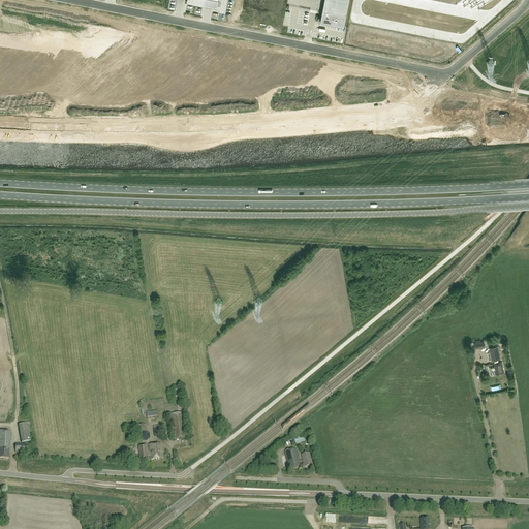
[(319,19),(319,21),(344,26),(348,0),(324,0),(321,19),(319,19)]
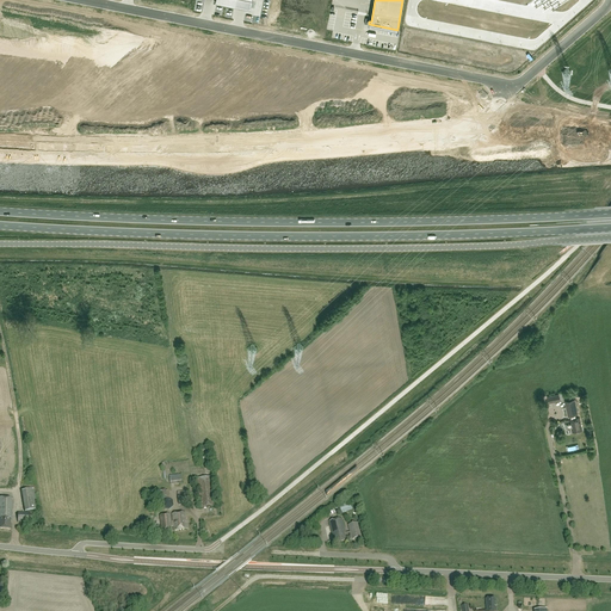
[(449,5),(434,14),(437,19),(452,8),(449,5)]
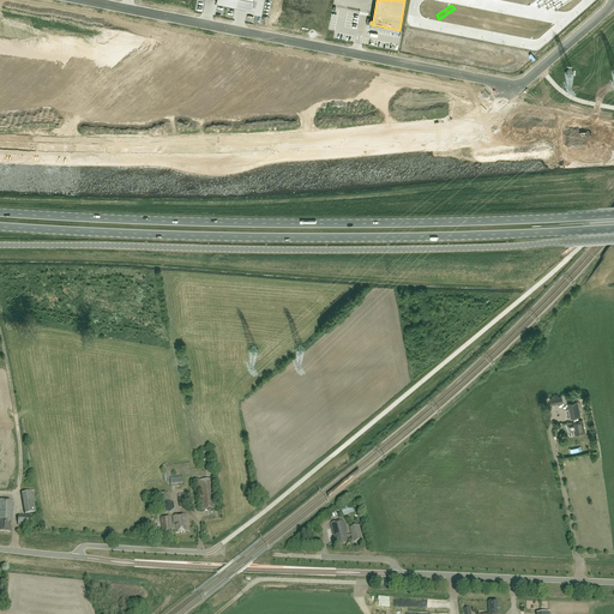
[(571,419),(575,417),(575,422),(578,421),(578,417),(579,416),(577,402),(569,403),(571,419)]
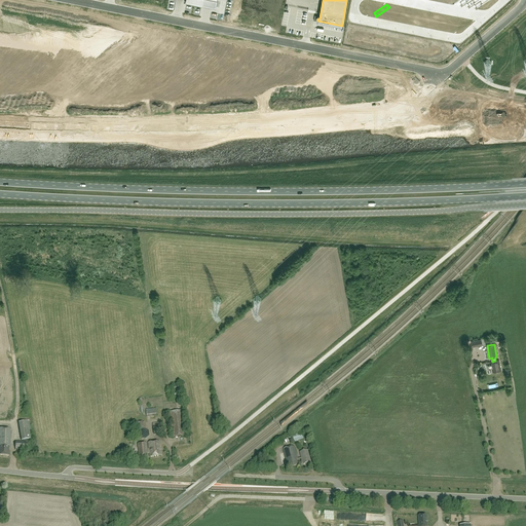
[(501,370),(499,360),(495,361),(492,362),(490,362),(491,363),(487,364),(486,366),(487,369),(488,370),(492,369),(493,372),(501,370)]
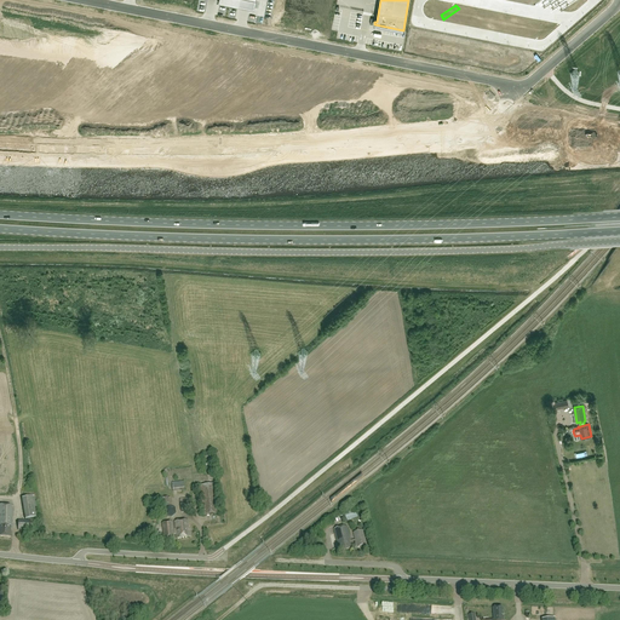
[(185,492),(184,482),(178,482),(178,478),(172,480),(173,493),(185,492)]
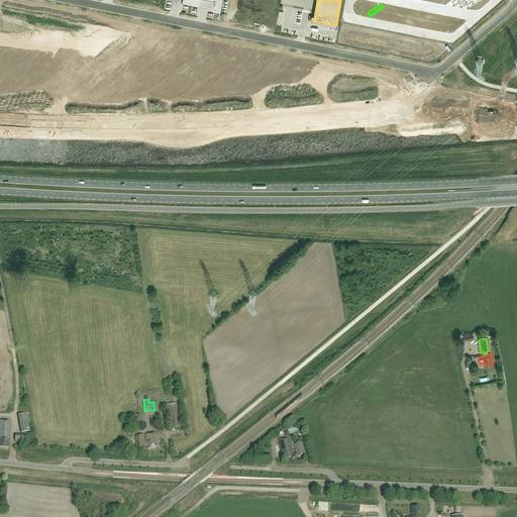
[(184,428),(181,404),(167,406),(170,429),(184,428)]
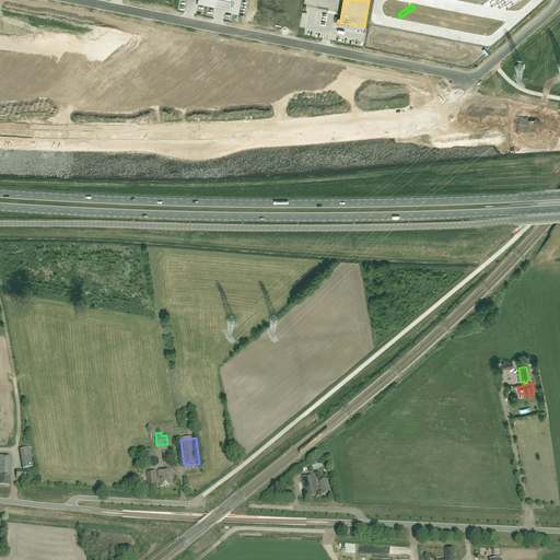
[(34,468),(31,448),(20,451),(23,469),(34,468)]
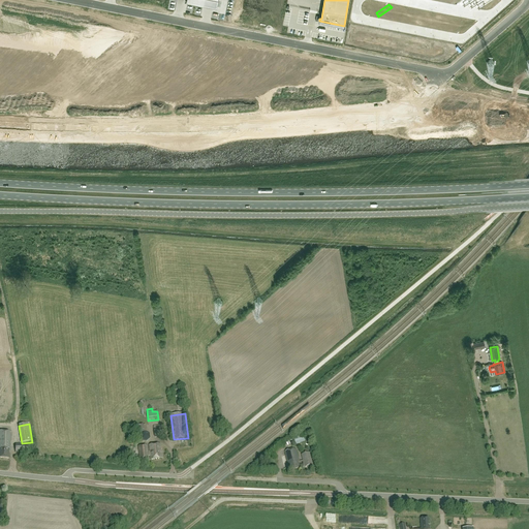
[(147,432),(146,425),(144,425),(144,424),(131,425),(131,433),(128,433),(128,439),(133,439),(133,433),(147,432)]
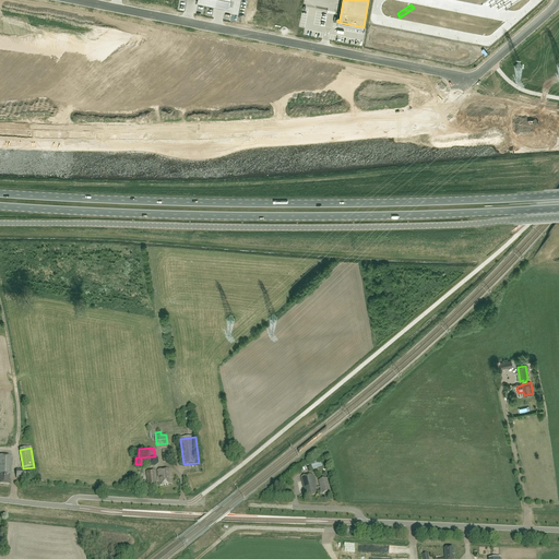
[(171,461),(170,454),(168,454),(168,450),(163,450),(164,462),(171,461)]
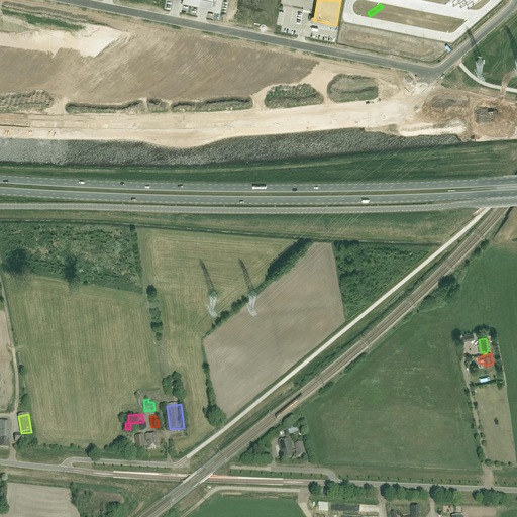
[(0,447),(9,448),(10,422),(0,421),(0,447)]
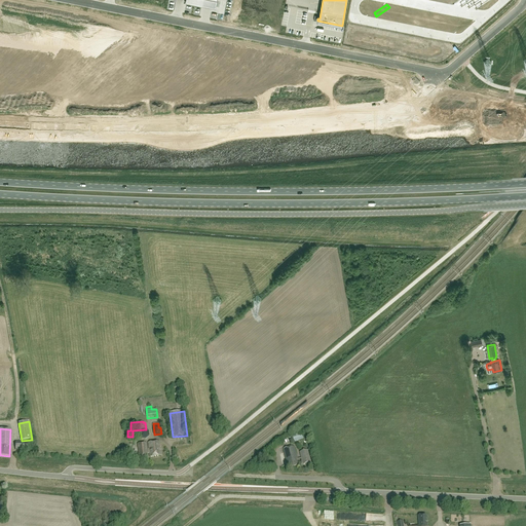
[(150,436),(149,431),(145,430),(141,434),(142,438),(147,440),(150,436)]
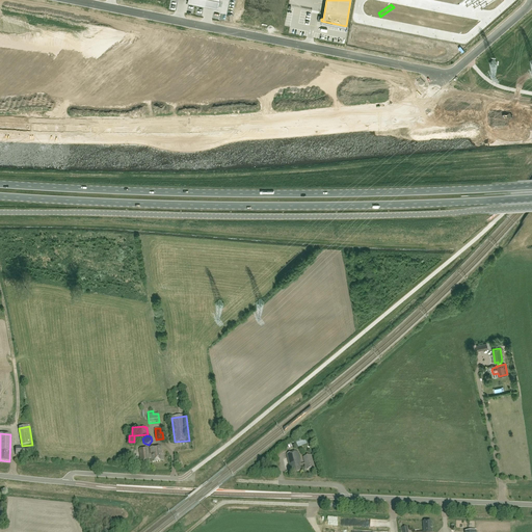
[(308,444),(304,437),(295,441),(297,447),(308,444)]
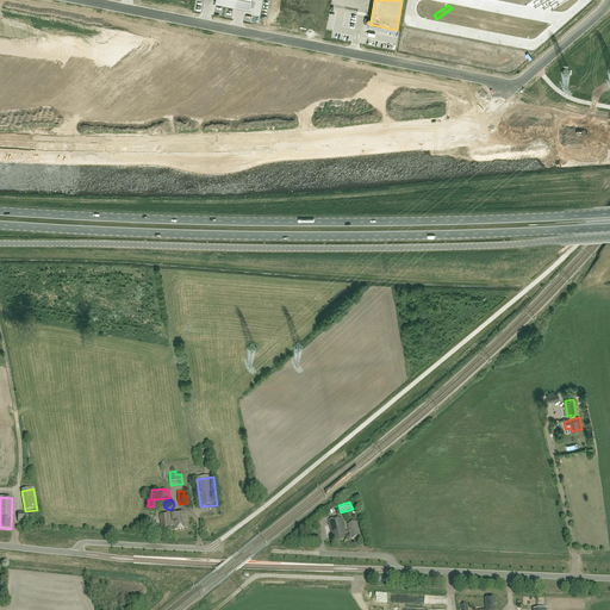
[(187,529),(185,511),(160,515),(162,530),(172,529),(172,527),(173,526),(174,530),(187,529)]
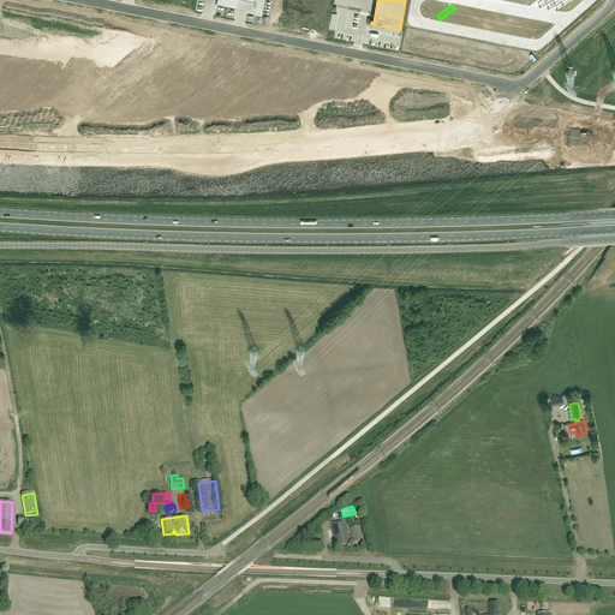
[(30,527),(31,518),(18,517),(18,526),(30,527)]
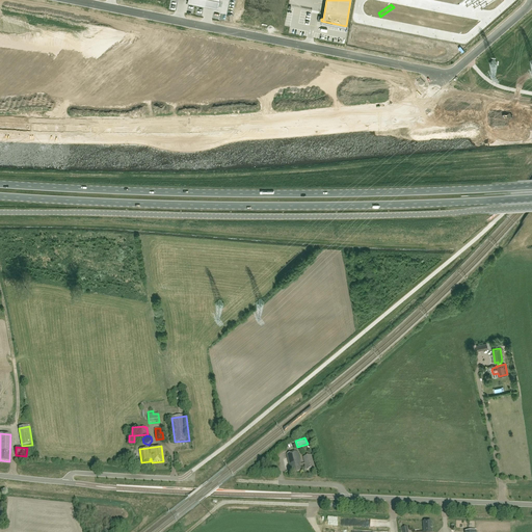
[(314,469),(311,456),(303,458),(306,464),(302,464),(302,466),(301,467),(298,451),(287,454),(290,466),(291,470),(289,471),(286,472),(287,475),(302,471),(307,470),(314,469)]
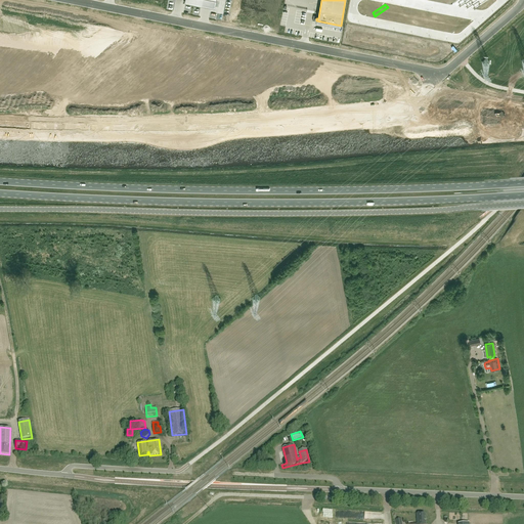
[(418,523),(426,523),(425,514),(417,515),(418,523)]
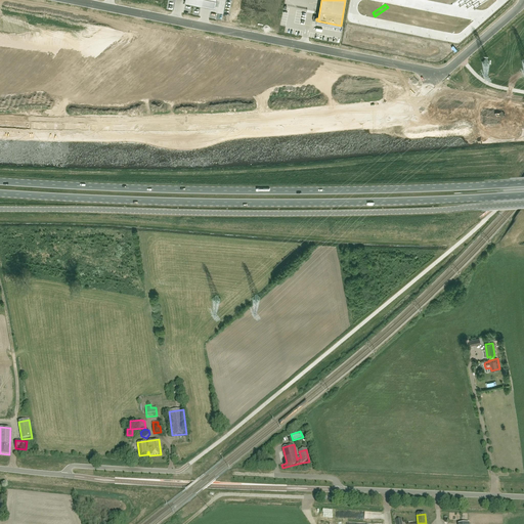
[(449,515),(449,523),(459,523),(459,515),(449,515)]
